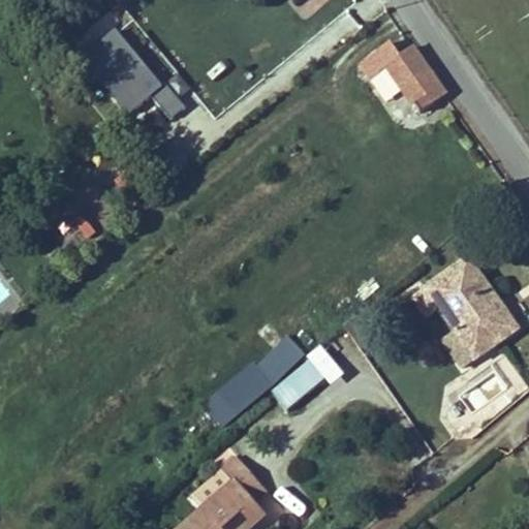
[(402,58),(392,44),(361,67),(370,81),(389,68),(402,58)]
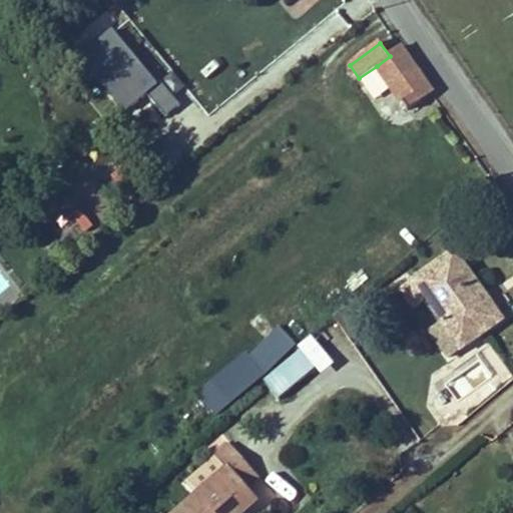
[(433,93),(401,47),(390,56),(377,66),(408,111),(433,93)]
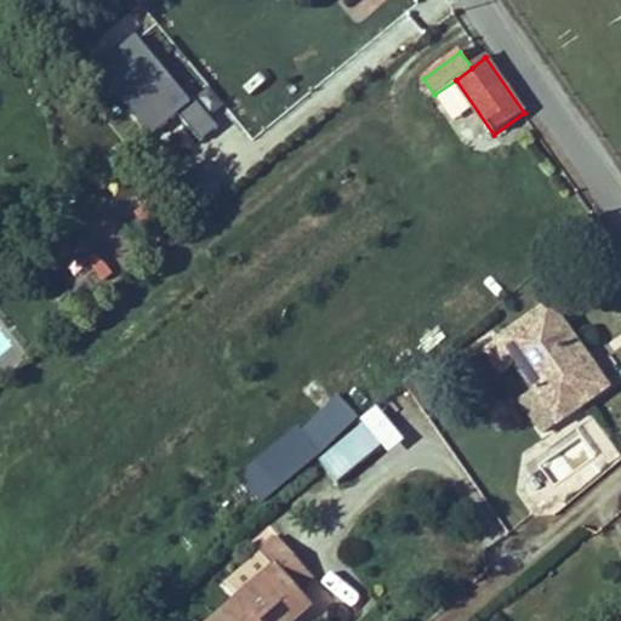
[(550,306),(488,351),(502,372),(517,362),(537,391),(520,402),(541,433),(607,387),(586,358),(550,306)]
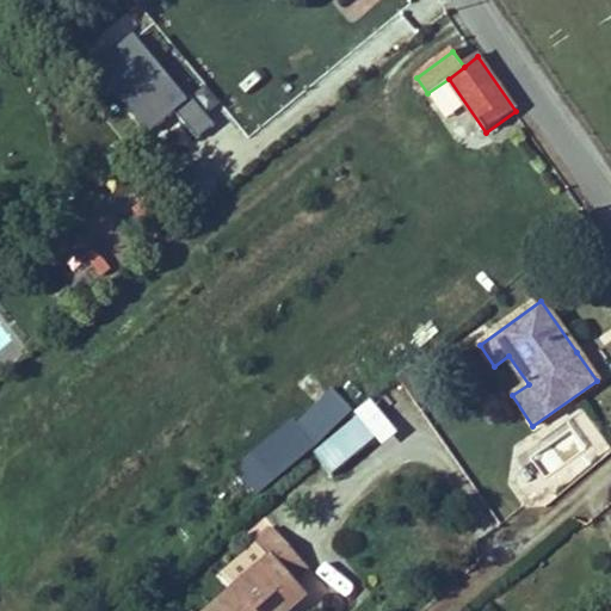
[(353,411),(332,388),(295,423),(289,420),(254,450),(276,479),(353,411)]
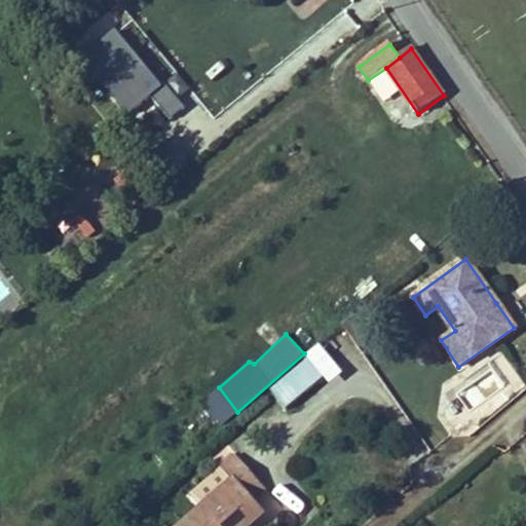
[(323,375),(329,382),(343,371),(318,342),(305,355),(323,375)]
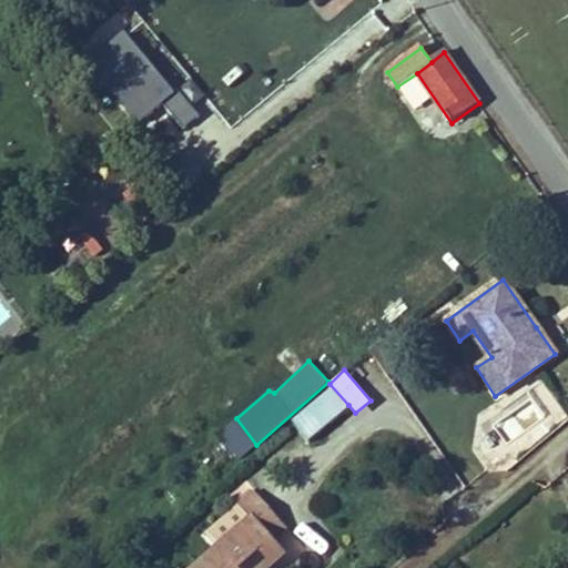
[(348,405),(330,384),(285,423),(304,444),(348,405)]
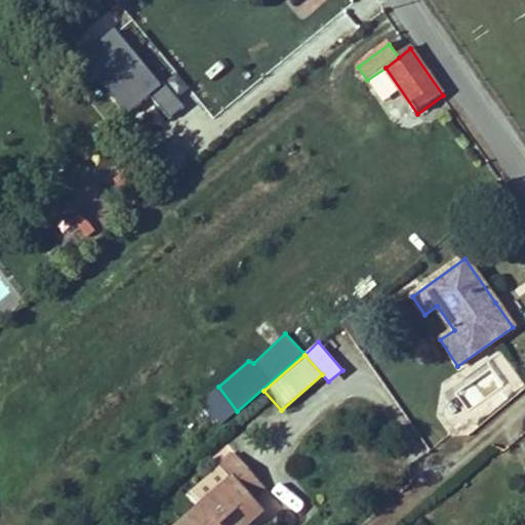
[(194,503),(169,524),(246,524),(265,510),(255,498),(268,488),(236,451),(186,494),(194,503)]
